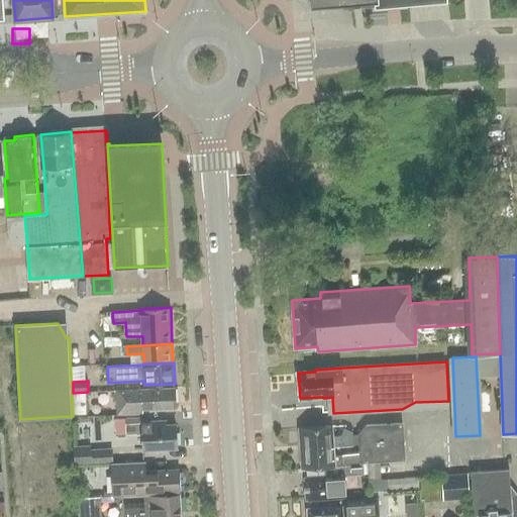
[(154,409),(176,408),(175,389),(117,391),(118,415),(143,413),(143,409),(154,409)]
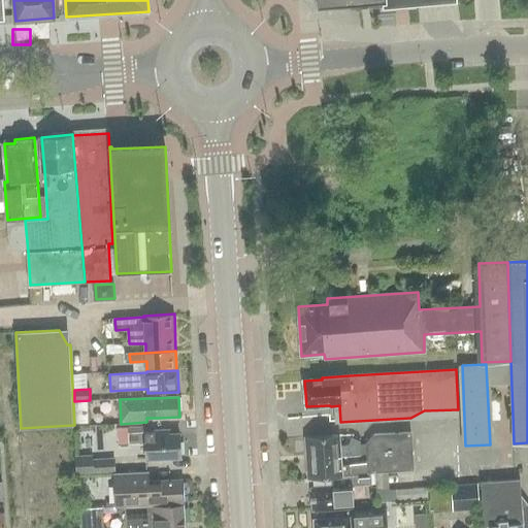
[(89,400),(73,401),(74,424),(91,423),(89,400)]
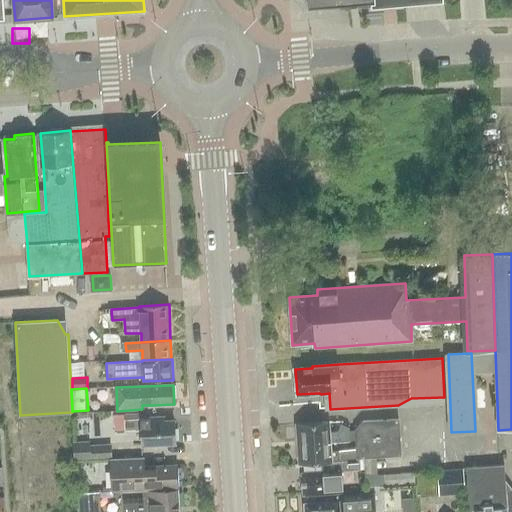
[(142,445),(176,443),(174,420),(165,421),(164,417),(140,418),(140,419),(124,420),(125,430),(141,429),(142,445)]
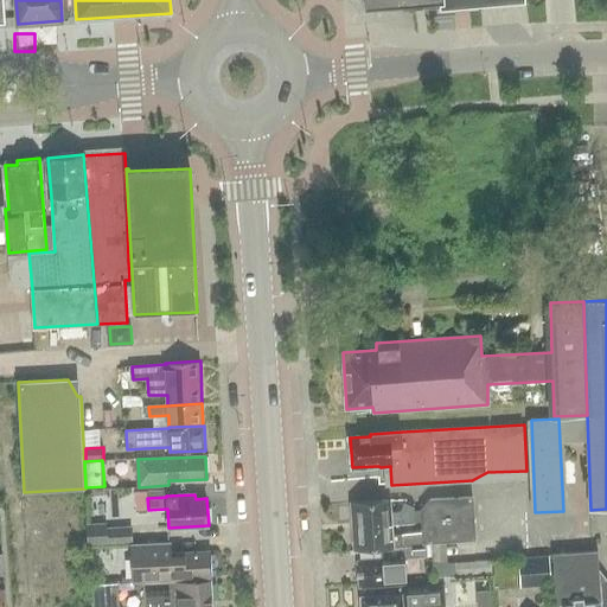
[(421,510),(422,531),(423,531),(425,544),(433,544),(474,542),(475,542),(473,497),(430,499),(421,510)]
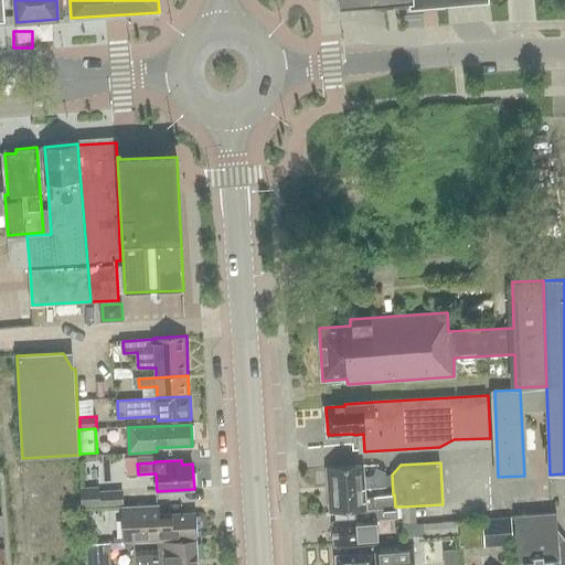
[(329,468),(330,490),(364,488),(386,486),(385,472),(376,468),(373,477),(364,478),(363,466),(329,468)]
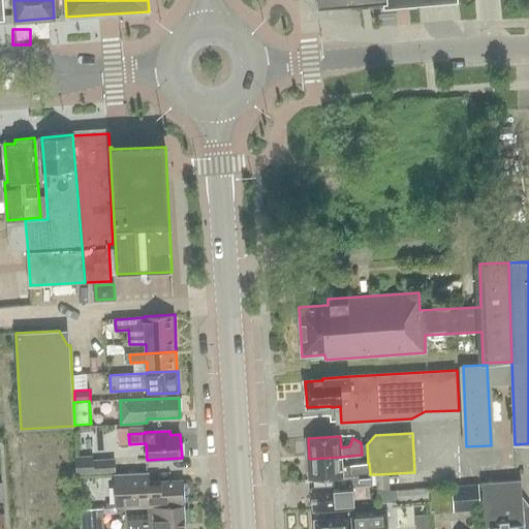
[(115,460),(94,461),(93,456),(76,457),(78,475),(116,472),(115,460)]
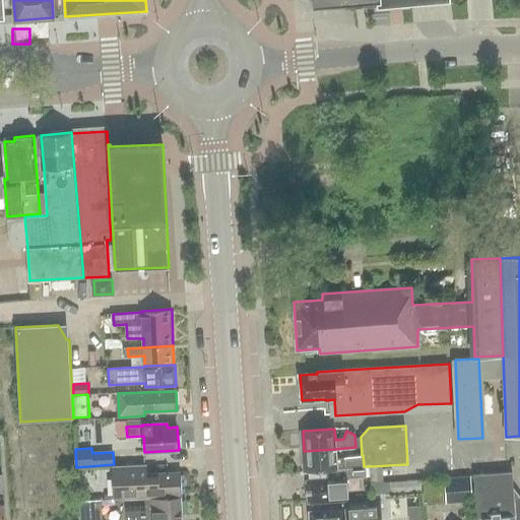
[(363,455),(362,455),(344,457),(344,458),(336,459),(335,449),(304,451),(306,471),(308,471),(331,469),(337,469),(337,468),(364,466),(363,455)]
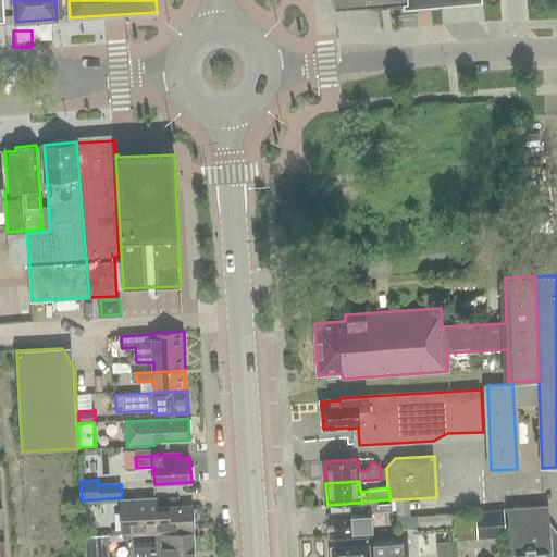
[(194,530),(193,506),(157,508),(157,497),(121,499),(122,533),(194,530)]
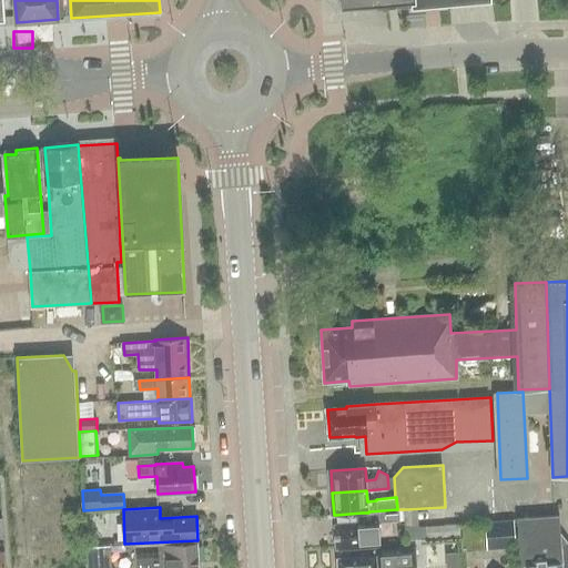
[(445,513),(444,507),(405,509),(407,540),(460,537),(460,536),(473,536),(472,521),(460,523),(460,524),(419,526),(418,514),(445,513)]
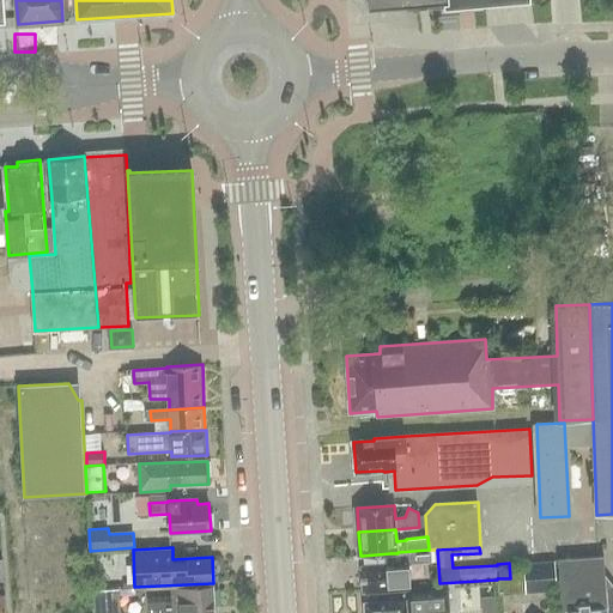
[(390,565),(390,553),(363,556),(364,566),(390,565)]
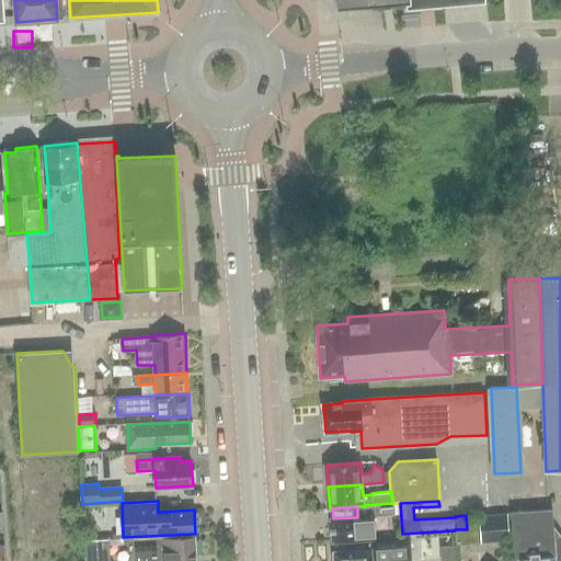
[(560,560),(560,535),(560,533),(553,526),(552,510),(511,512),(514,559),(515,559),(514,560),(560,560)]
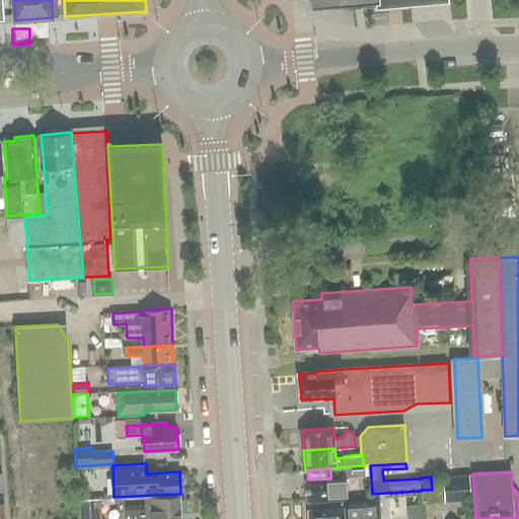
[(307,502),(348,500),(347,477),(305,479),(307,502)]
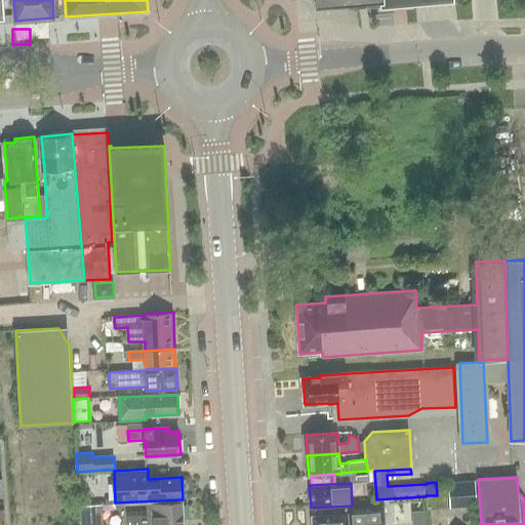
[(184,524),(183,503),(148,506),(124,507),(125,524),(184,524)]
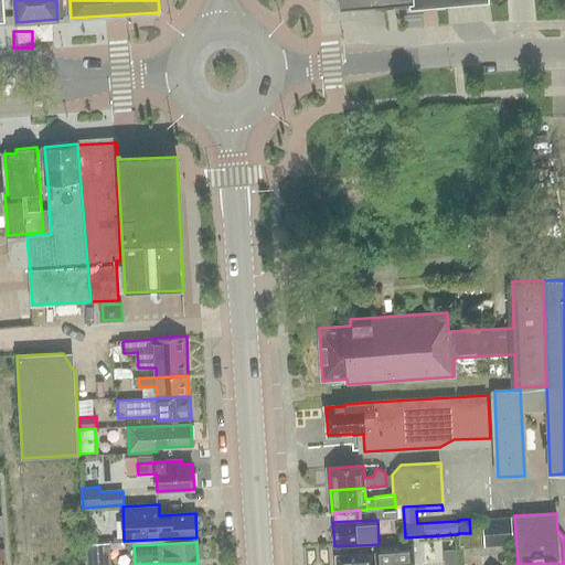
[(86,564),(105,564),(104,543),(85,544),(86,564)]
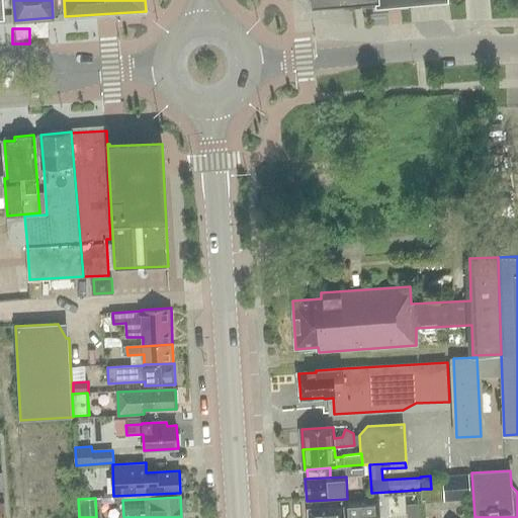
[(358,517),(359,512),(379,511),(378,500),(341,503),(341,507),(309,509),(309,517),(358,517)]
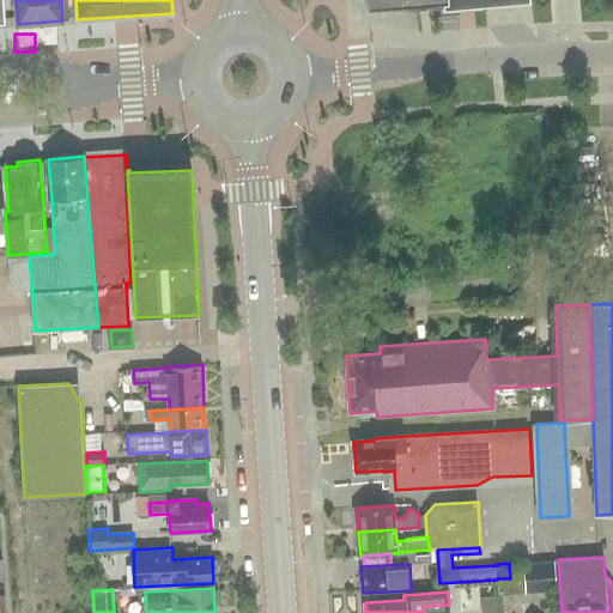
[(481,612),(496,612),(496,596),(481,598),(481,612)]
